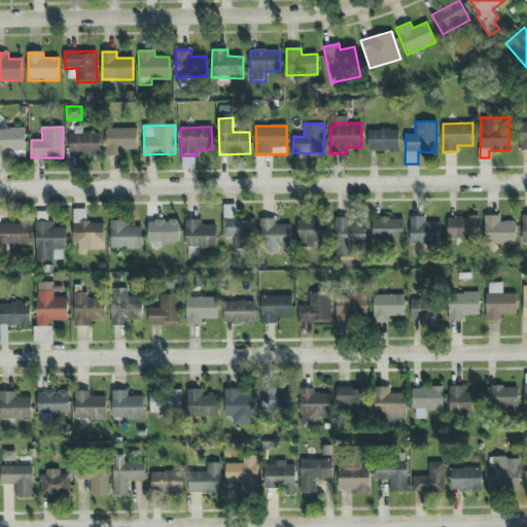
[(0,157),(26,157),(25,128),(0,129),(0,157)]
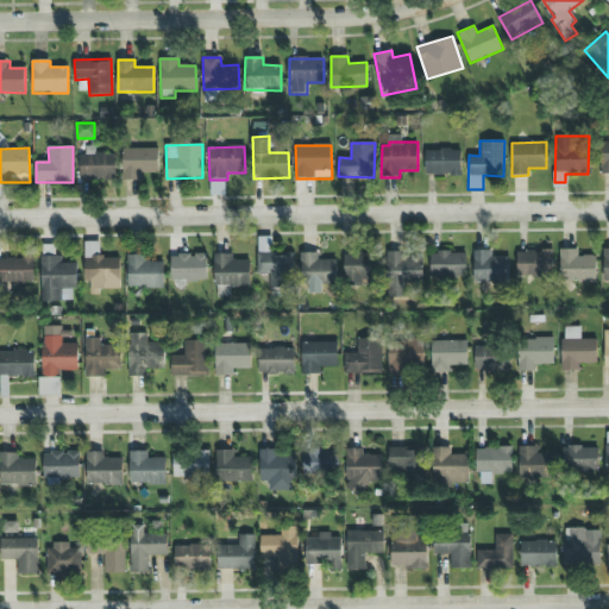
[(81,181),(115,180),(115,154),(94,155),(94,148),(81,148),(81,181)]
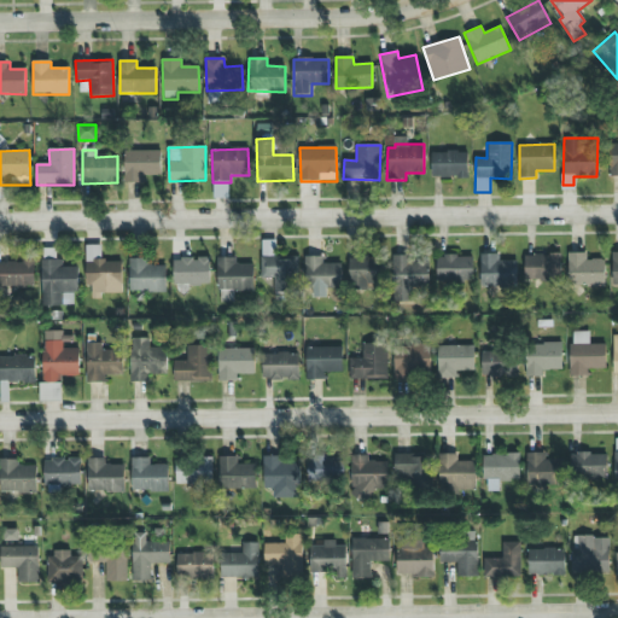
[(124,151),(126,182),(162,181),(161,151),(124,151)]
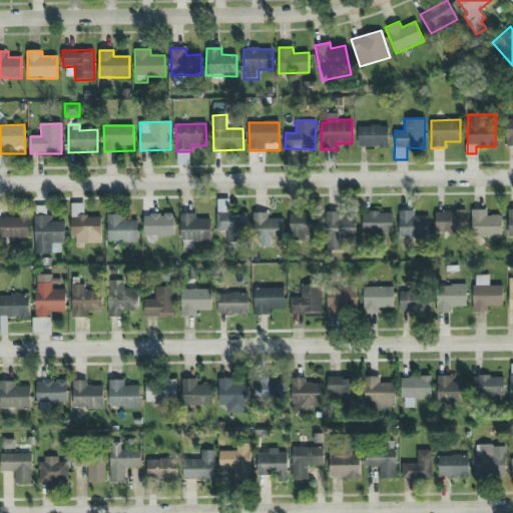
[(388,147),(388,126),(358,126),(358,147),(388,147)]
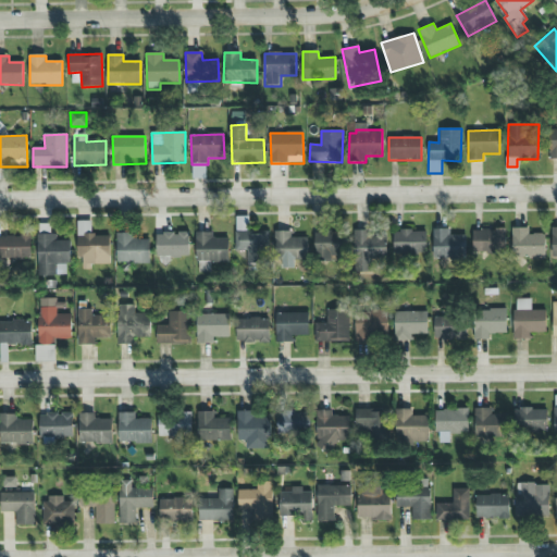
[(545,234),(529,234),(529,227),(512,227),(512,258),(544,259),(545,234)]
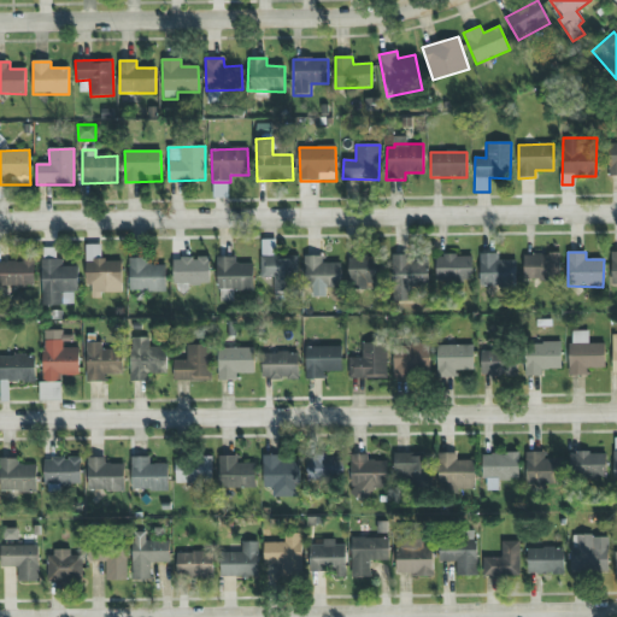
[(498,254),(480,254),(479,286),(516,287),(517,260),(497,260),(498,254)]
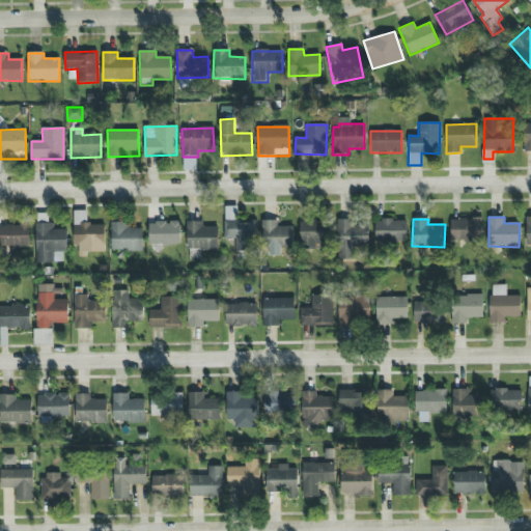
[(255,220),(223,221),(223,239),(236,239),(236,257),(243,257),(243,251),(255,250),(255,220)]
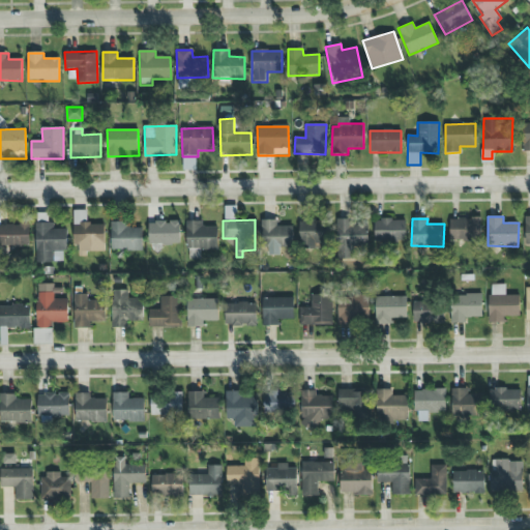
[(293,246),(292,226),(276,226),(276,219),(262,219),(263,247),(293,246)]
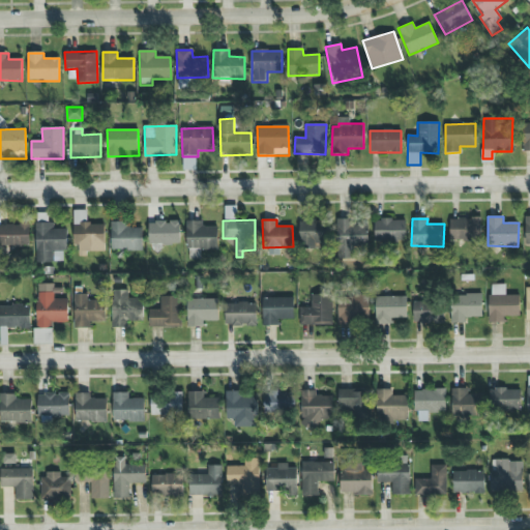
[(406,241),(406,219),(374,219),(374,241),(406,241)]
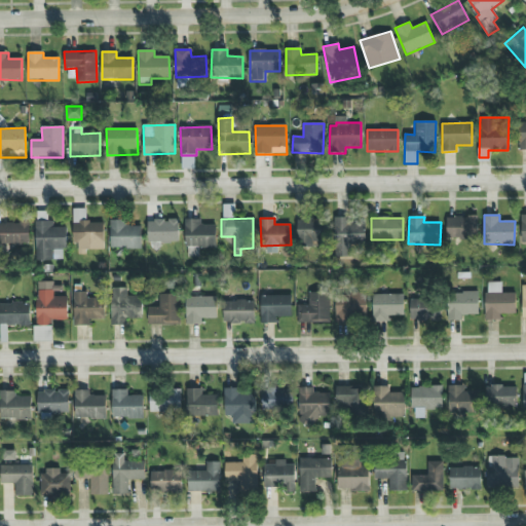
[(216,225),(200,225),(200,219),(184,220),(185,249),(188,248),(188,256),(197,256),(197,249),(216,248),(216,225)]
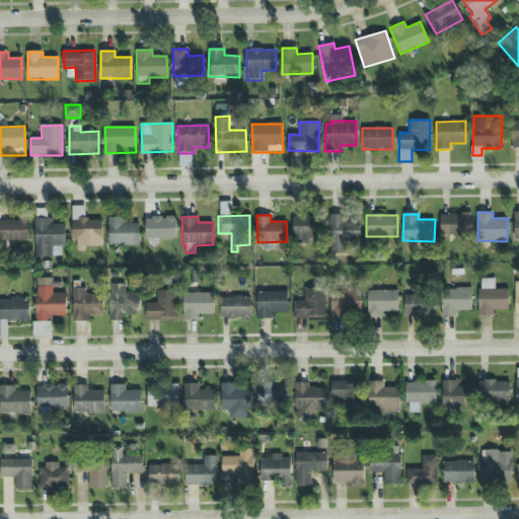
[(360,241),(360,216),(328,216),(328,254),(346,253),(346,241),(360,241)]
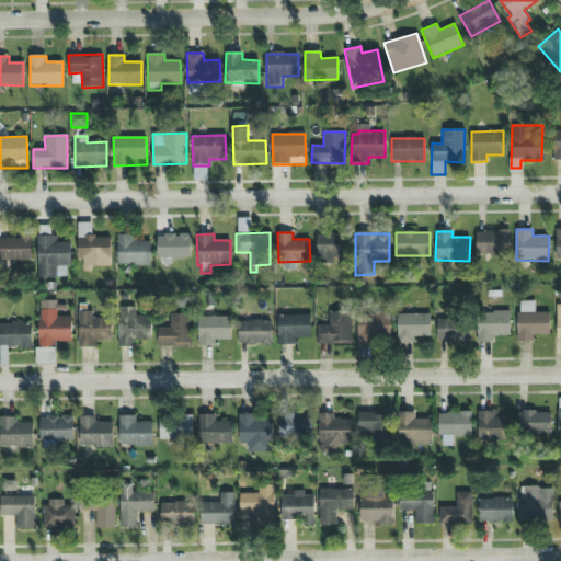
[(150,241),(134,241),(134,235),(117,235),(116,265),(150,265),(150,241)]
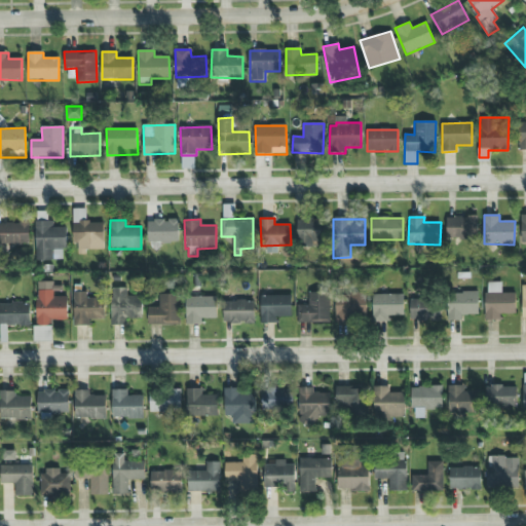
[(147,241),(178,241),(179,220),(147,220),(147,241)]
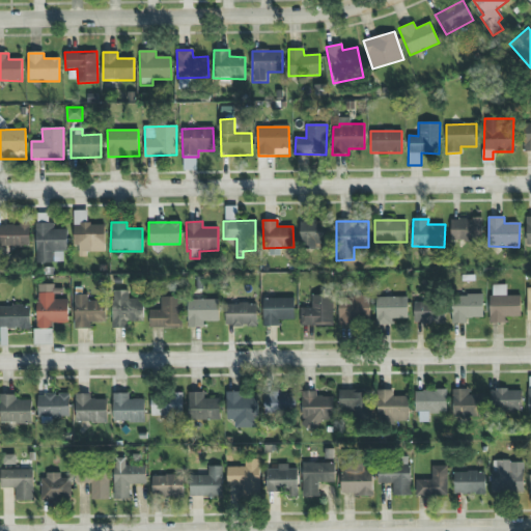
[(330,244),(329,222),(300,223),(300,249),(314,248),(313,244),(330,244)]
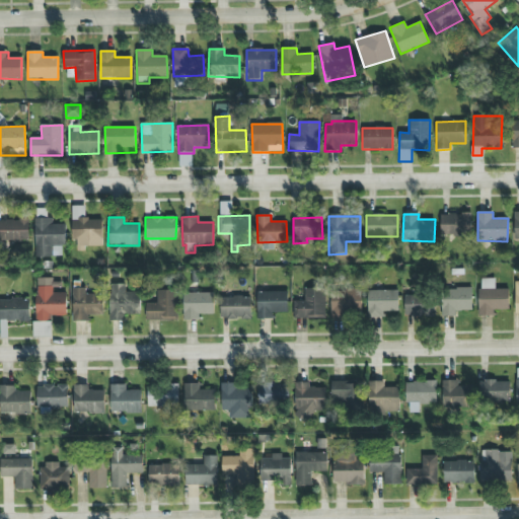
[(52,218),(34,218),(34,256),(62,256),(62,245),(66,245),(66,224),(52,224),(52,218)]
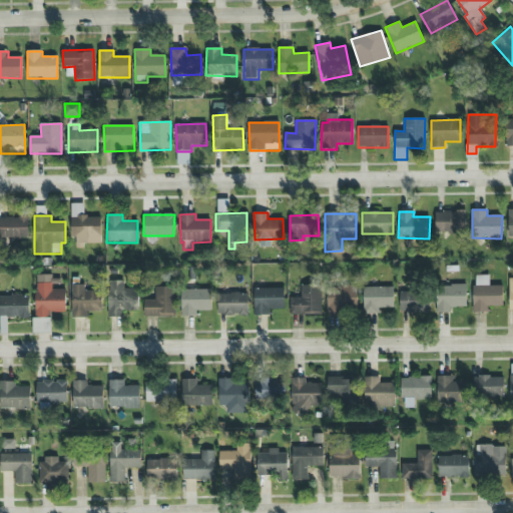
[(0,238),(28,239),(28,217),(0,216),(0,238)]
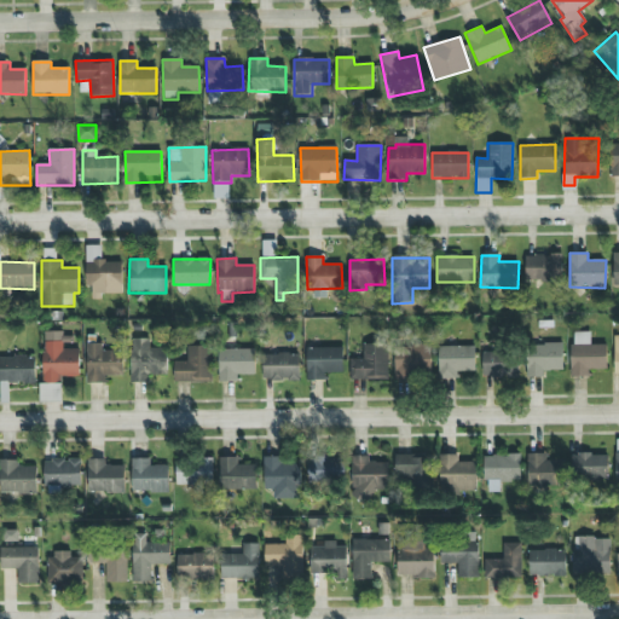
[(121,261),(85,262),(86,288),(91,288),(91,296),(122,295),(121,261)]
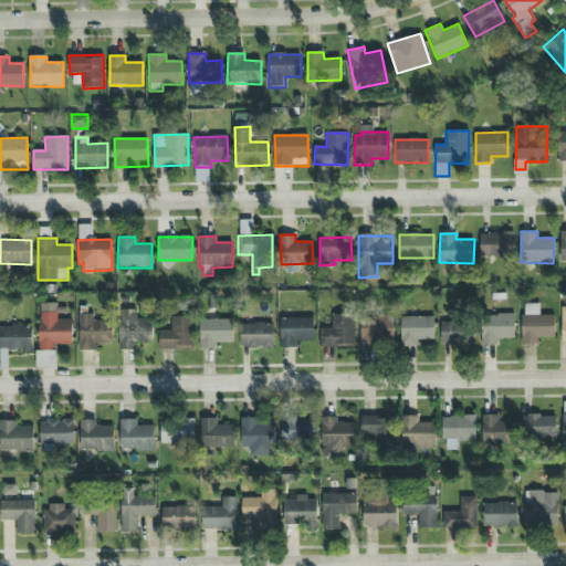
[(554,337),(554,315),(540,315),(538,303),(522,304),(523,345),(540,345),(540,337),(554,337)]
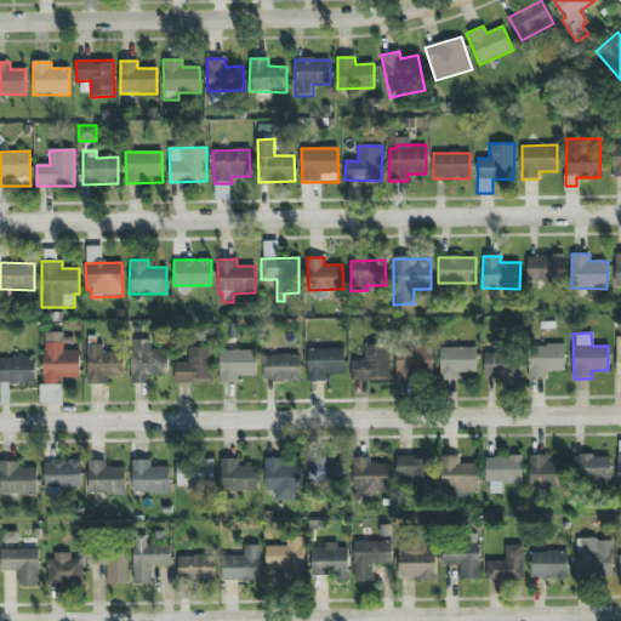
[(79,379),(79,349),(63,349),(63,336),(43,336),(43,383),(62,383),(62,377),(79,379)]
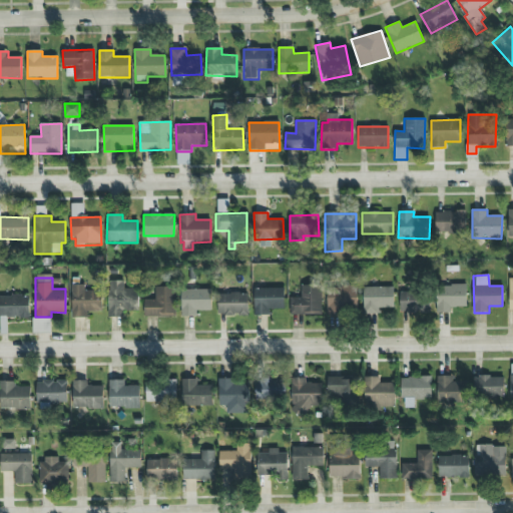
[(138,289),(123,288),(123,281),(108,281),(107,317),(123,317),(124,311),(138,311),(138,289)]
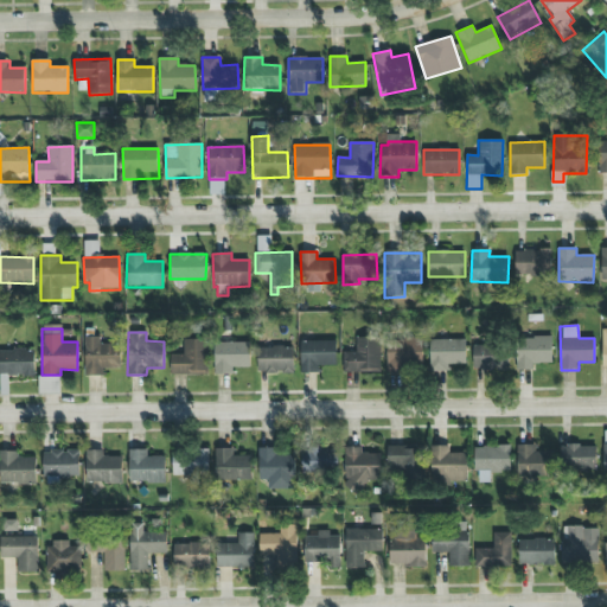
[(84,376),(103,376),(103,369),(121,369),(120,344),(100,344),(100,337),(83,337),(84,376)]
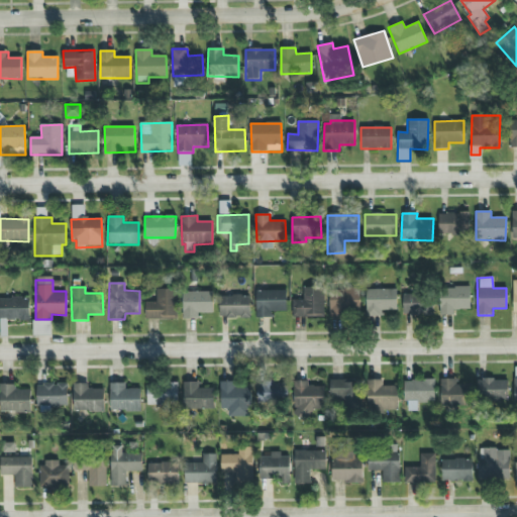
[(470,287),(440,287),(441,315),(453,315),(453,310),(470,309),(470,287)]
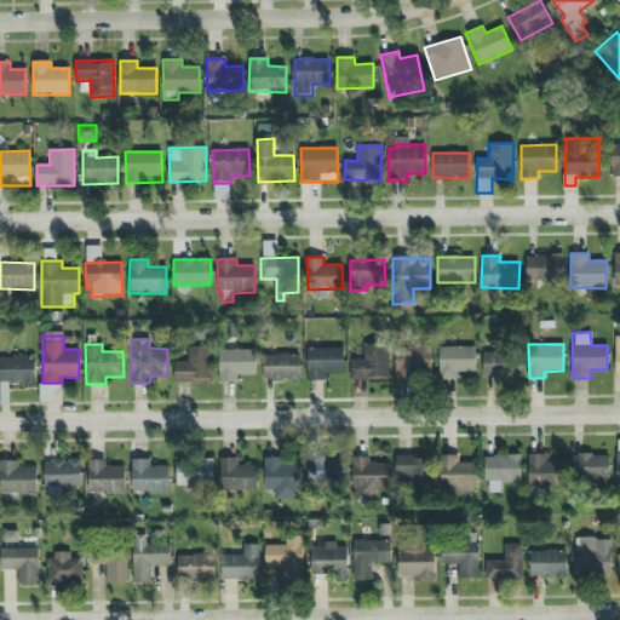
[(350,380),(388,380),(389,345),(363,345),(363,360),(351,360),(350,380)]
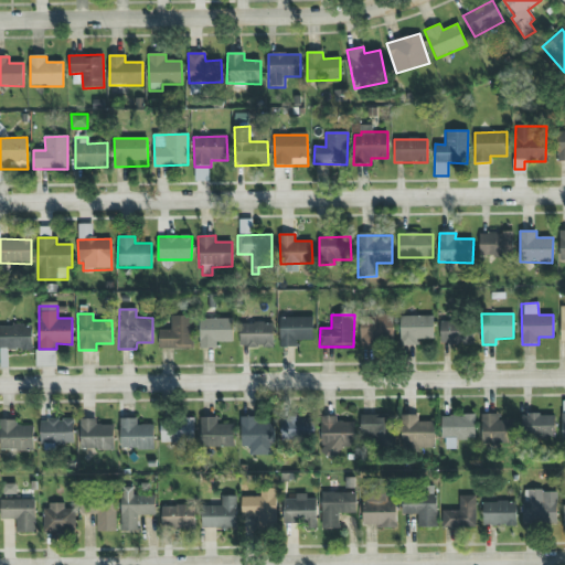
[(193,349),(192,316),(170,317),(170,330),(158,330),(158,349),(193,349)]
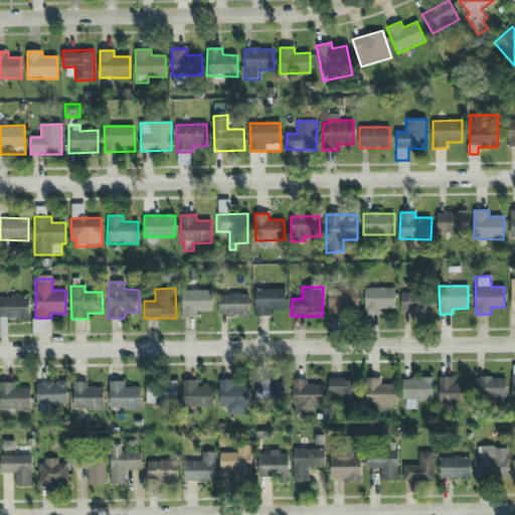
[(328,315),(358,314),(357,288),(328,288),(328,315)]
